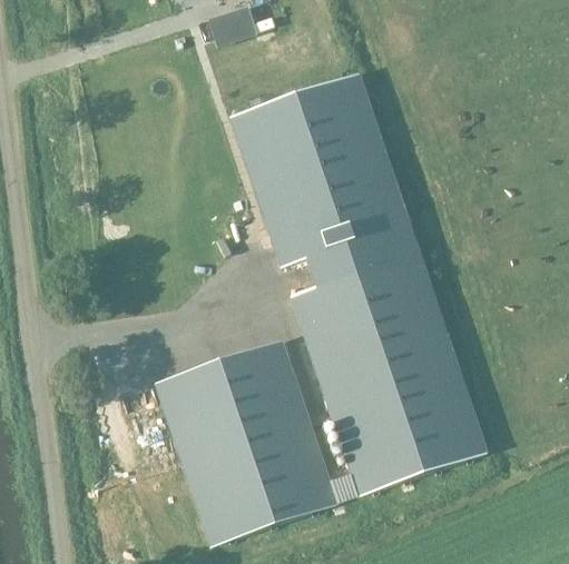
[(255,33),(245,6),(221,13),(229,41),(255,33)]
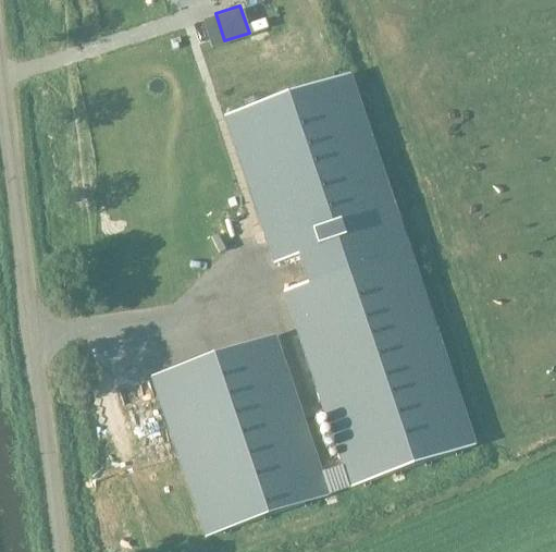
[(227,64),(235,86),(285,69),(278,46),(227,64)]
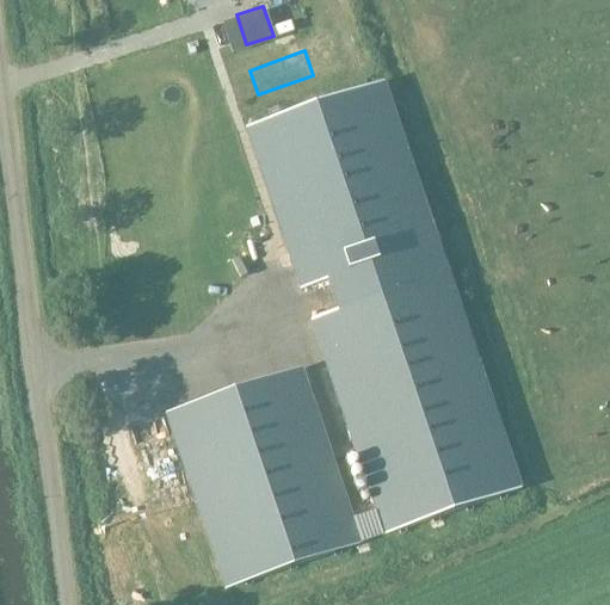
[(381,80),(287,112),(351,301),(445,270),(381,80)]
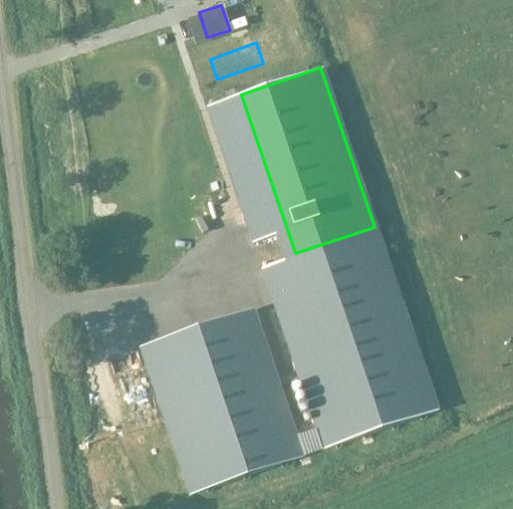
[(218,219),(222,241),(258,234),(258,233),(273,230),(269,209),(218,219)]
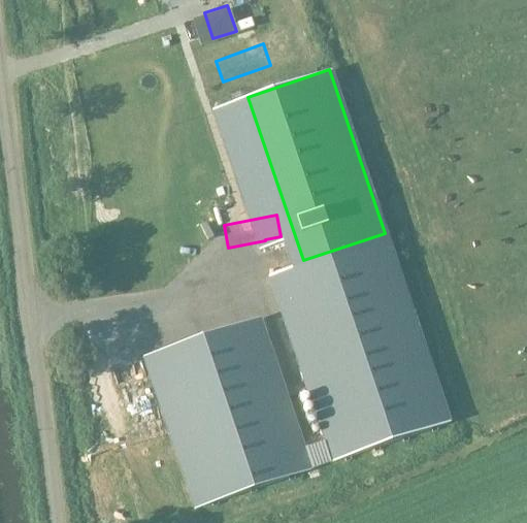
[(389,234),(268,274),(332,460),(452,420),(389,234)]
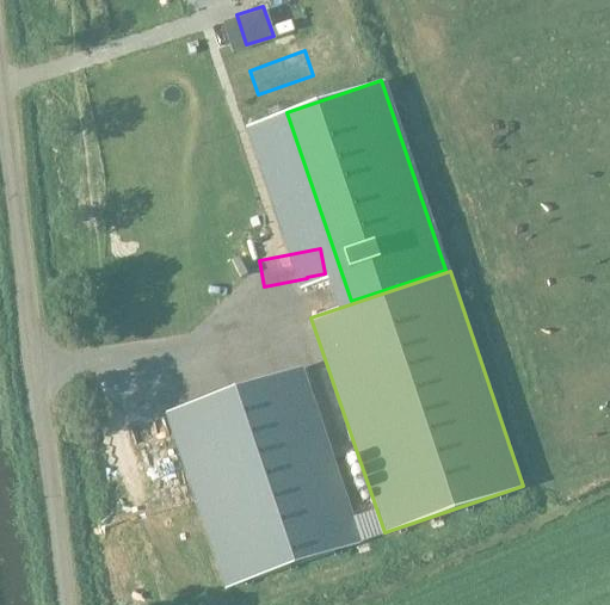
[(357,539),(299,364),(164,409),(223,585),(357,539)]
